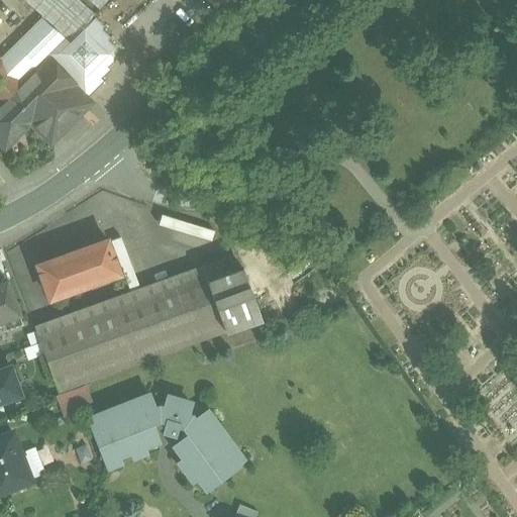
[(97,14),(80,0),(24,0),(43,17),(73,42),(93,19),(97,14)]
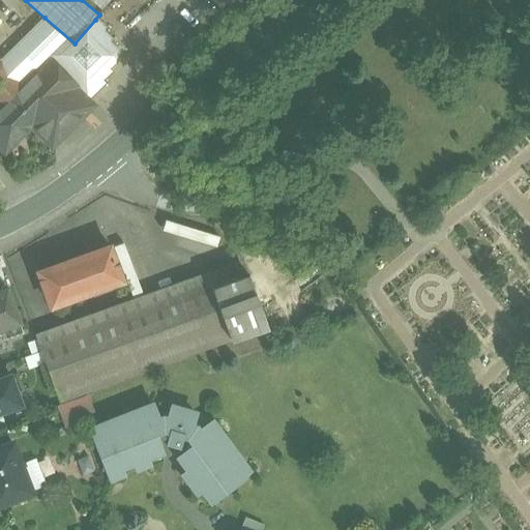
[(112,0),(92,0),(104,9),(112,0)]
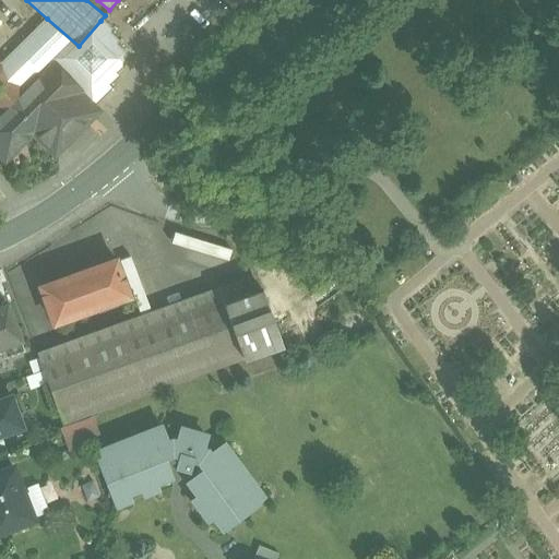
[(79,46),(47,19),(1,63),(26,90),(1,114),(0,115),(0,153),(7,161),(22,144),(25,146),(26,145),(25,143),(35,134),(45,144),(55,134),(61,141),(97,106),(96,105),(114,88),(108,83),(127,64),(127,52),(118,44),(121,40),(100,21),(79,46)]
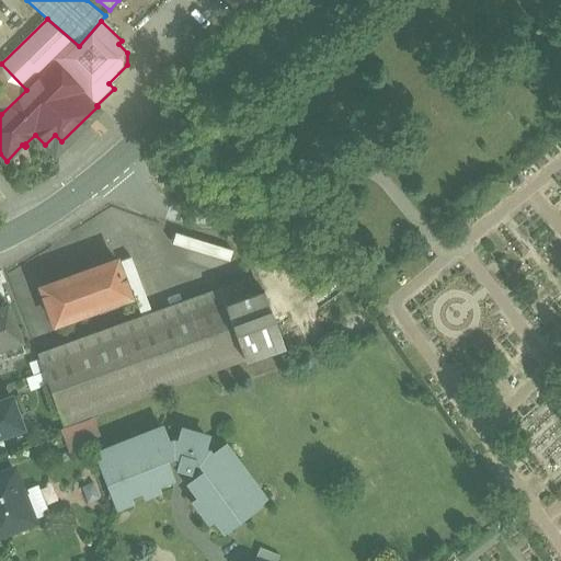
[(0,112),(1,114),(26,90),(1,64),(0,63),(0,112)]
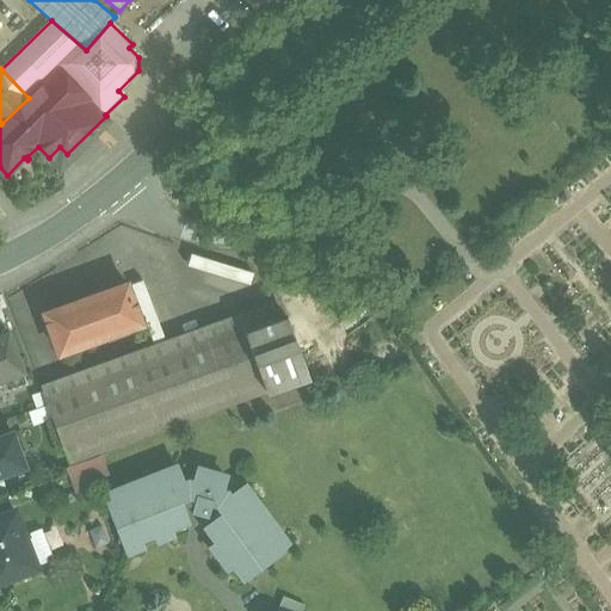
[(130,284),(48,313),(61,352),(143,323),(130,284)]
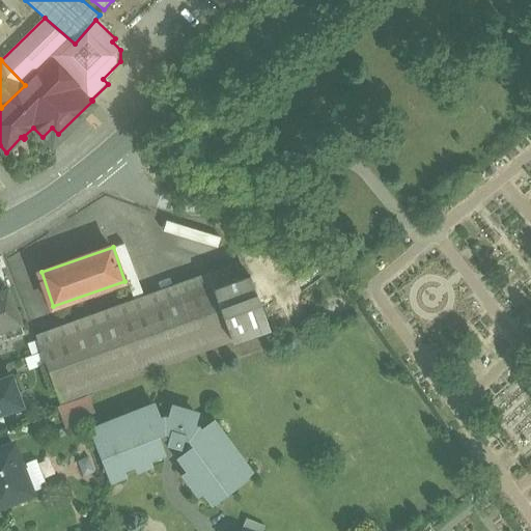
[(251,275),(43,351),(62,403),(271,328),(251,275)]
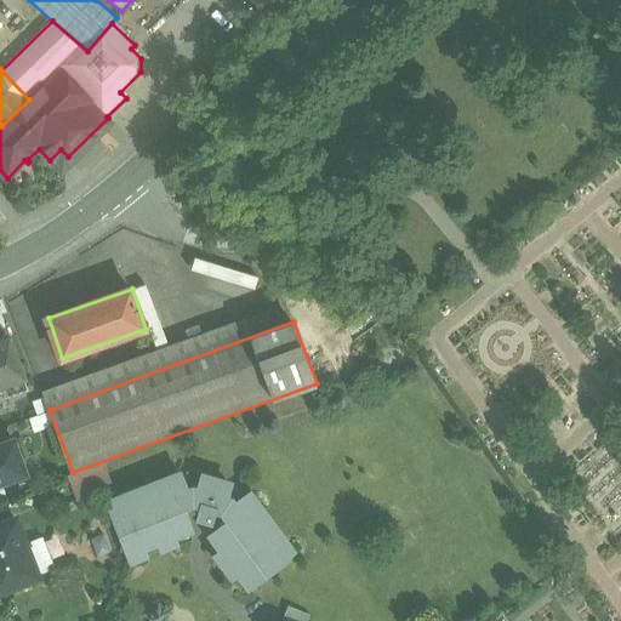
[(10,337),(0,341),(0,372),(5,386),(3,387),(6,397),(28,388),(10,337)]
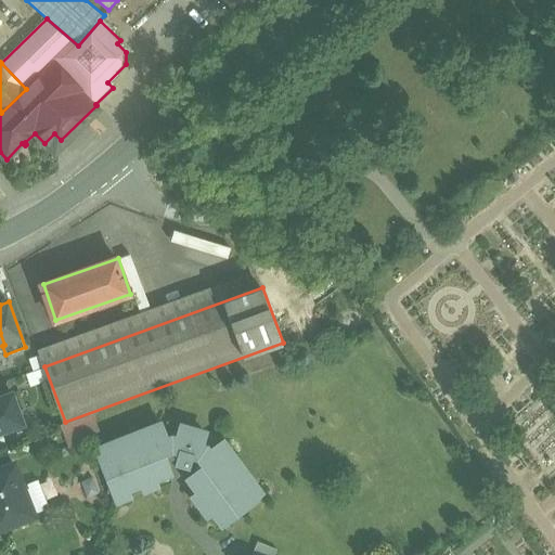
[(0,397),(0,430),(20,423),(9,394),(0,397)]
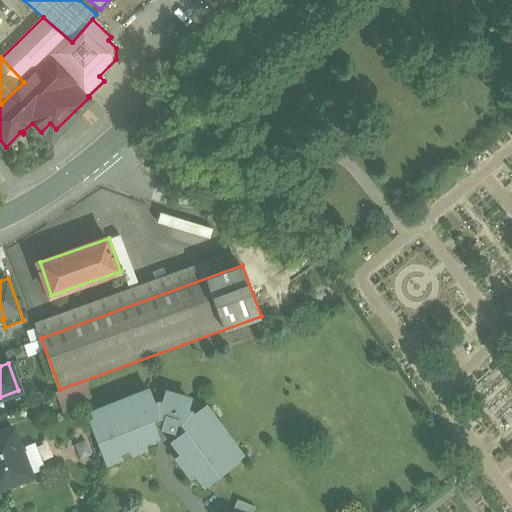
[(85,381),(58,391),(66,411),(93,401),(85,381)]
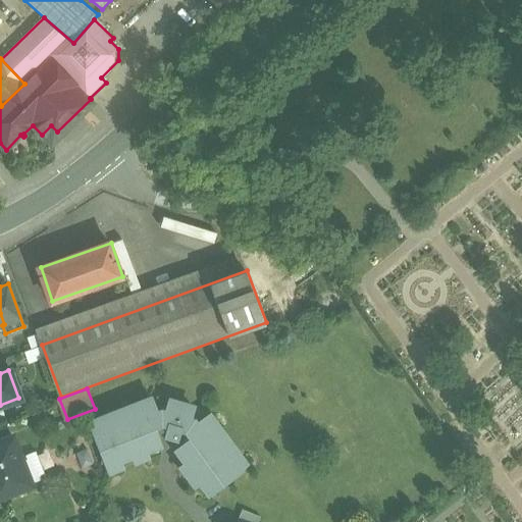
[(194,406),(171,400),(168,411),(163,410),(150,415),(155,428),(163,424),(170,426),(168,435),(178,437),(180,429),(188,431),(193,438),(204,430),(196,419),(191,418),(194,406)]
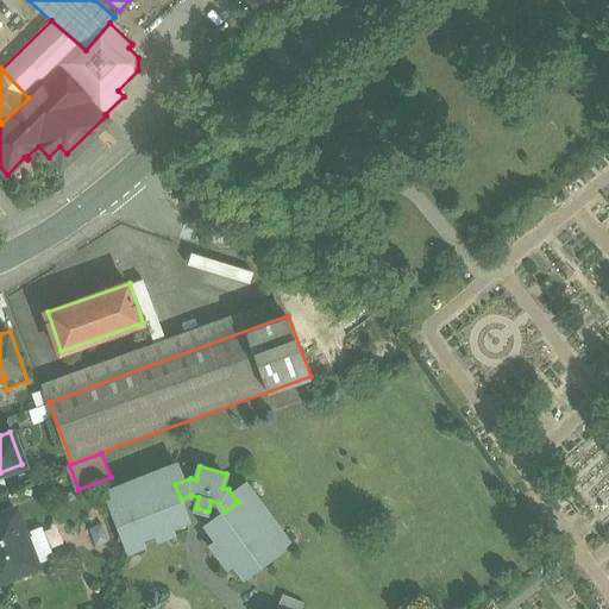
[(173,477),(111,501),(130,550),(144,544),(142,538),(157,532),(159,538),(174,532),(169,519),(186,512),(181,500),(175,484),(173,477)]
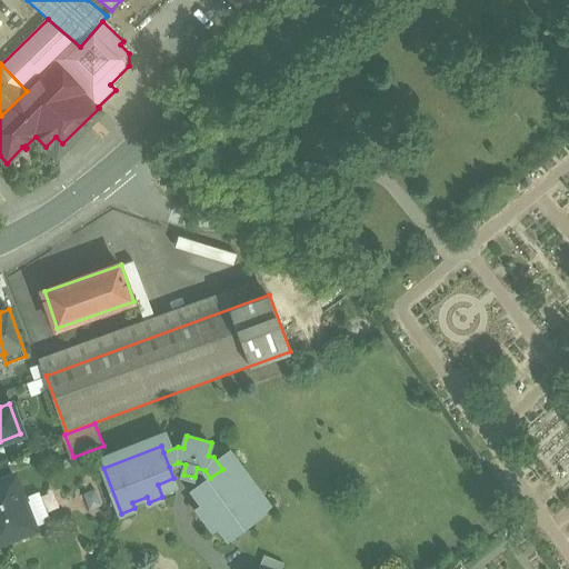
[(263,512),(228,465),(210,478),(200,486),(210,500),(199,508),(215,528),(225,520),(235,533),(263,512)]
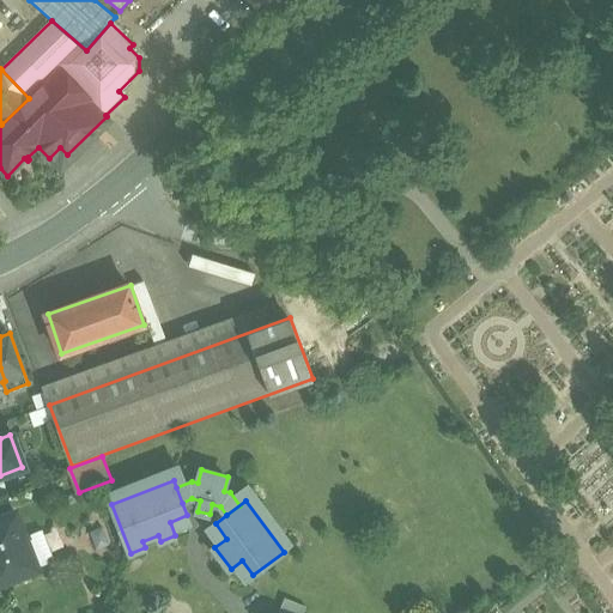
[(17,511),(0,517),(0,583),(38,569),(17,511)]
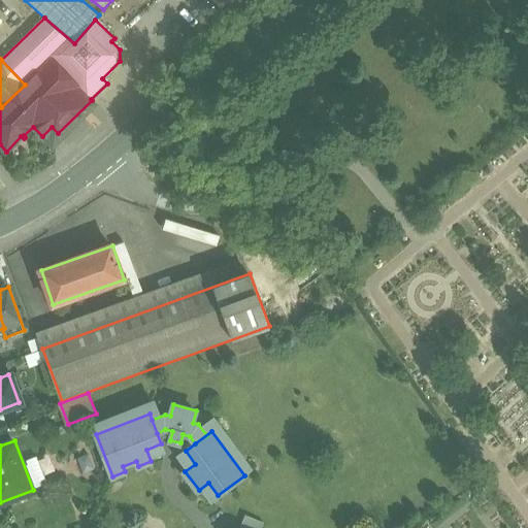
[(261,527),(264,522),(248,515),(241,527),(261,527)]
